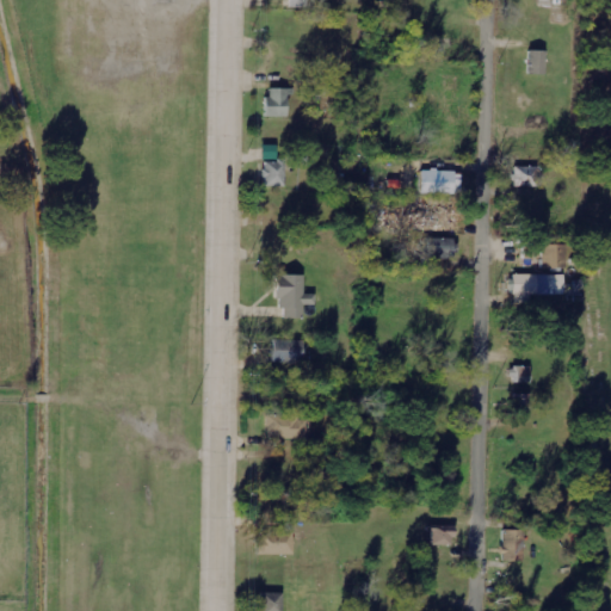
[(545,53),(529,53),(528,75),(544,75),(545,53)]
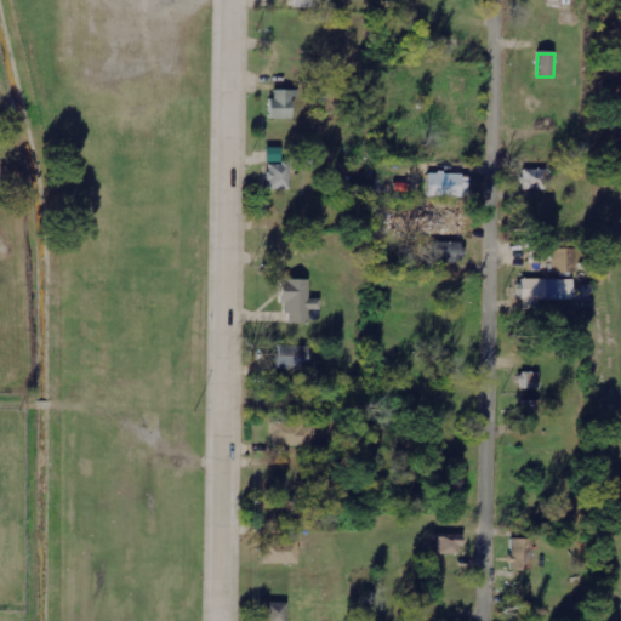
[(271,120),(294,120),(295,91),(272,91),(271,120)]
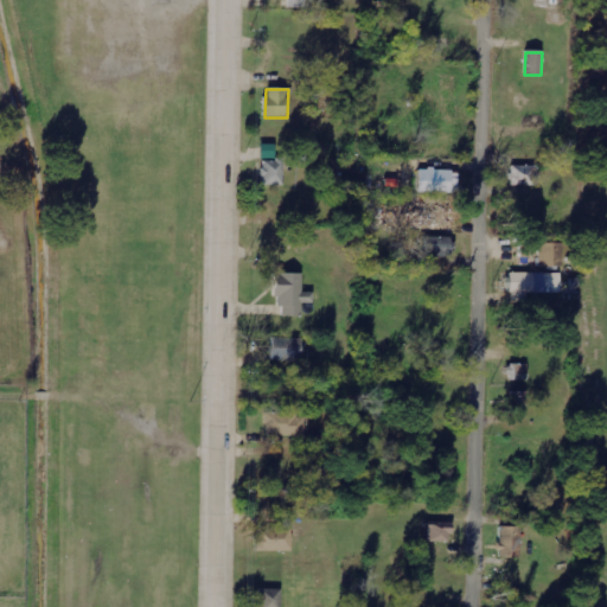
[(283,185),(283,161),(263,161),(263,185),(283,185)]
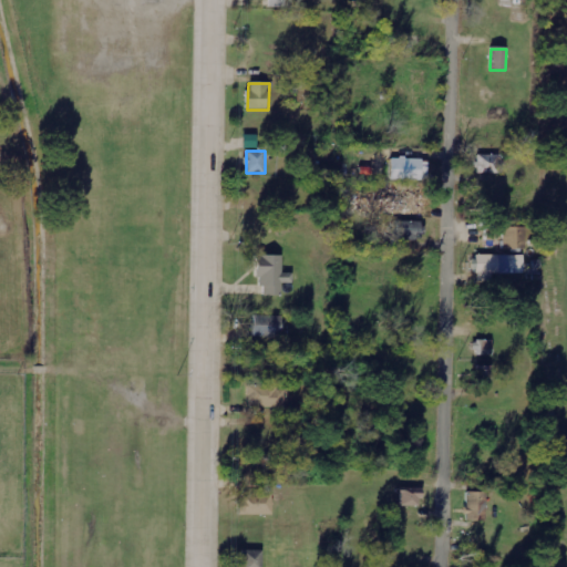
[(477,174),(501,174),(501,156),(477,155),(477,174)]
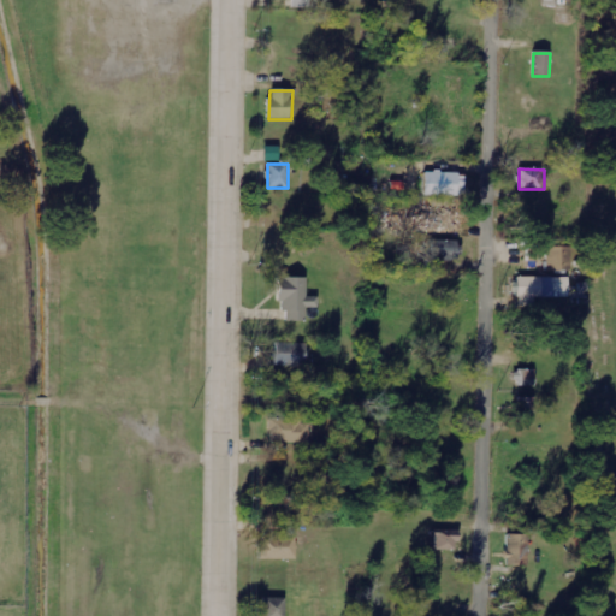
[(466,179),(458,179),(458,175),(425,173),(425,195),(466,196),(466,179)]
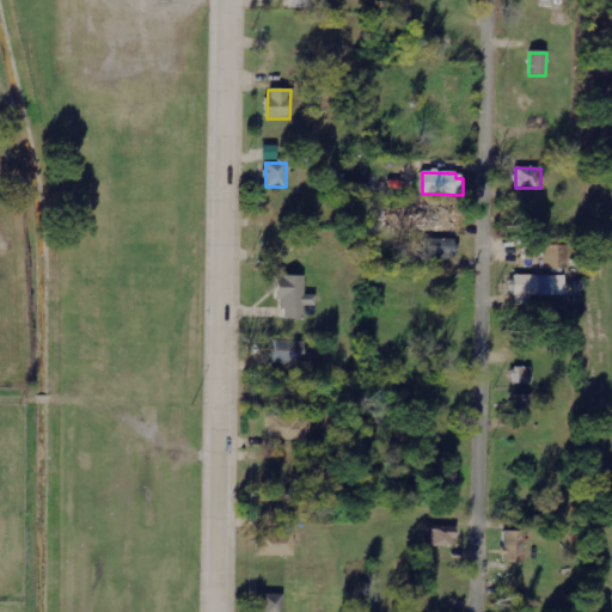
[(408,218),(420,218),(420,236),(430,236),(432,225),(450,226),(451,202),(409,201),(408,218)]
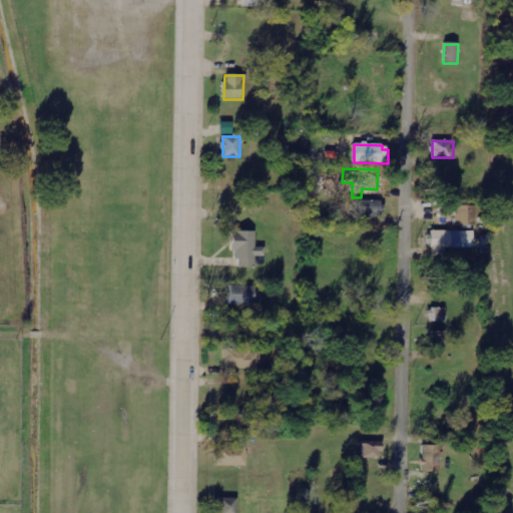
[(339,192),(339,180),(319,181),(319,192),(339,192)]
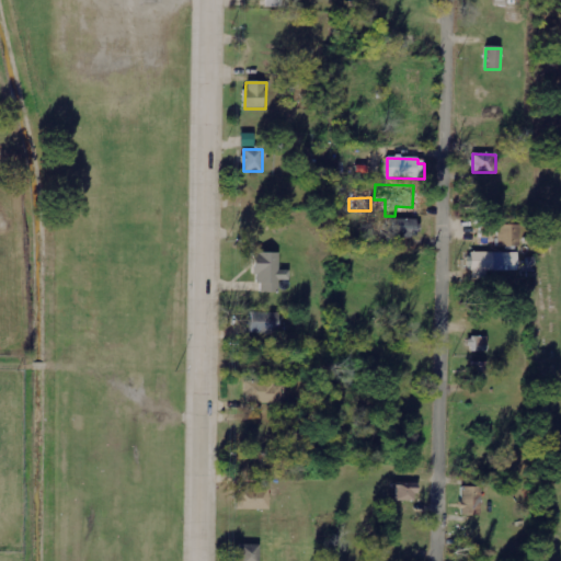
[(387,239),(418,240),(419,220),(388,219),(387,239)]
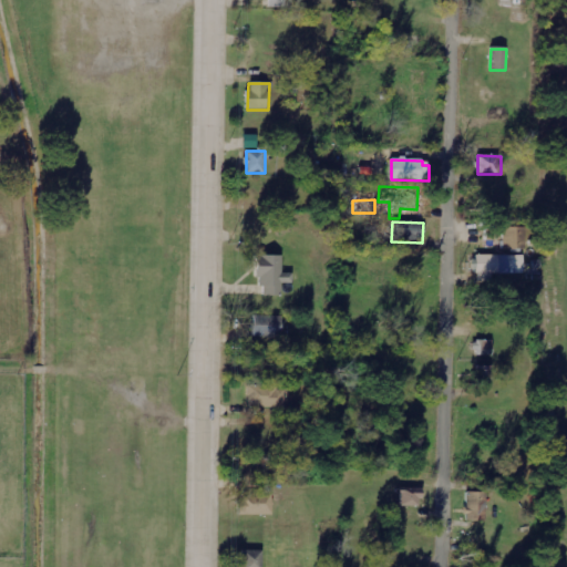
[(503,250),(526,249),(526,227),(503,228),(503,250)]
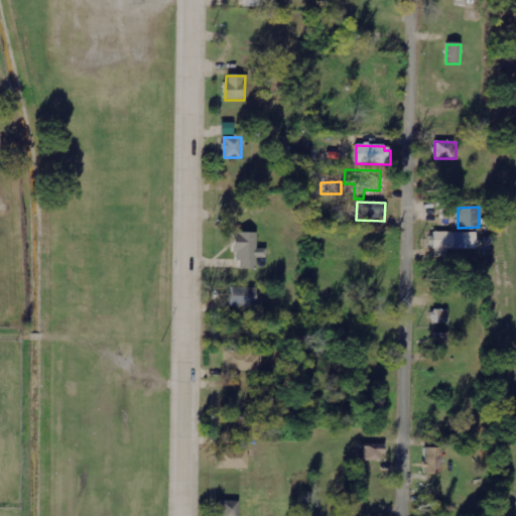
[(477,232),(433,233),(434,256),(447,256),(447,250),(477,249),(477,232)]
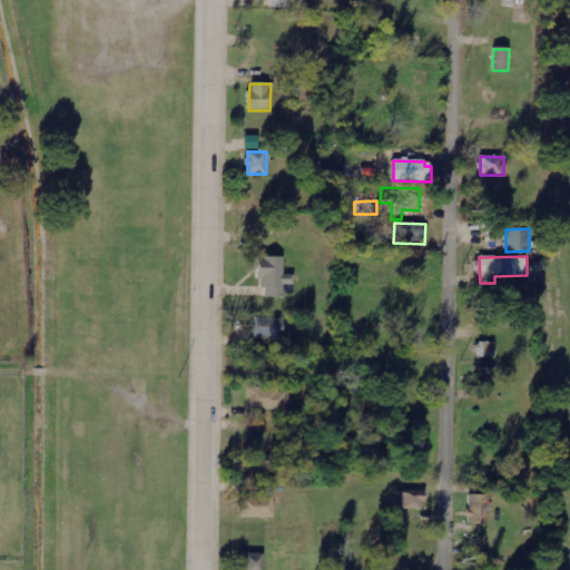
[(283,258),(257,257),(256,281),(264,281),(264,298),(283,298),(283,286),(294,286),(294,275),(283,275),(283,258)]
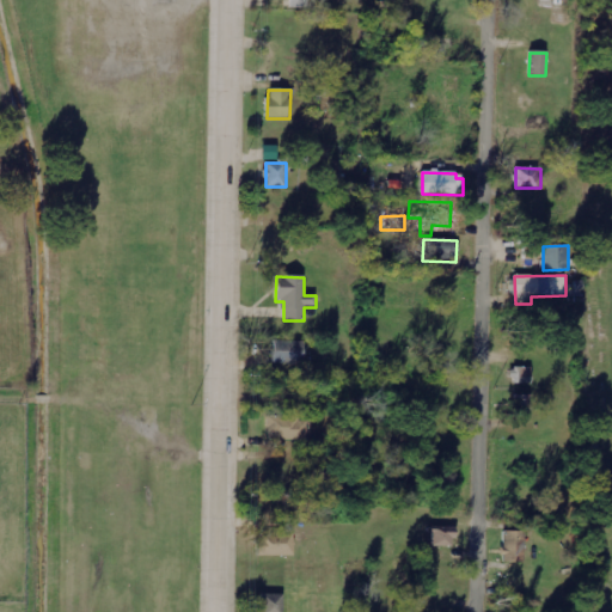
[(274,363),(304,363),(304,342),(274,342),(274,363)]
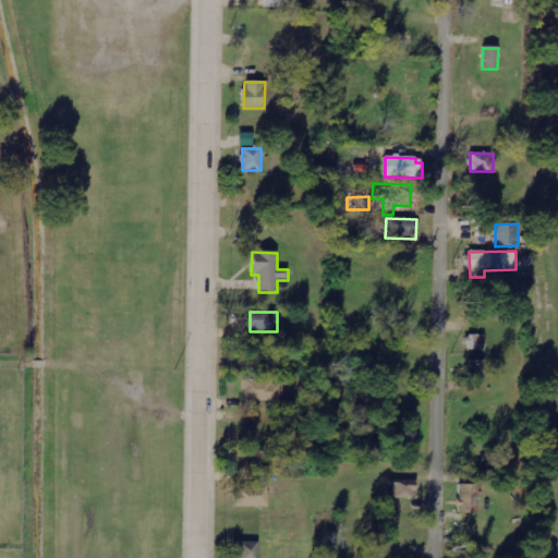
[(486,350),(486,336),(465,336),(465,350),(486,350)]
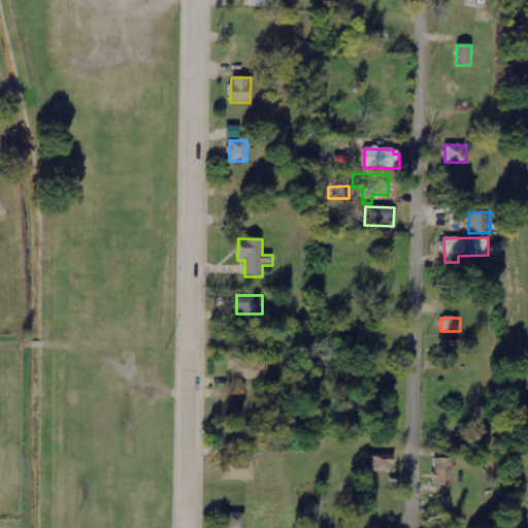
[(458,340),(444,341),(444,356),(459,356),(458,340)]
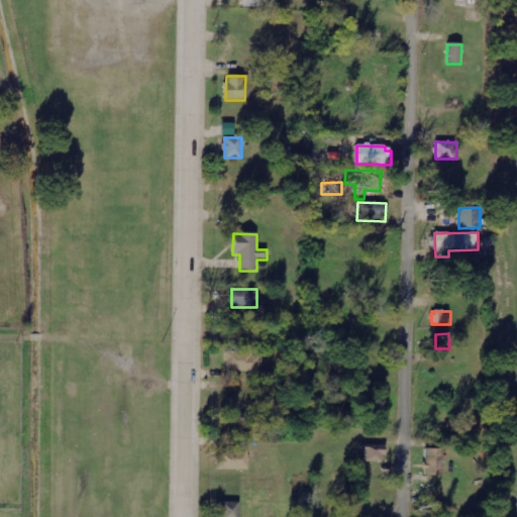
[(259,373),(260,353),(226,352),(226,372),(259,373)]
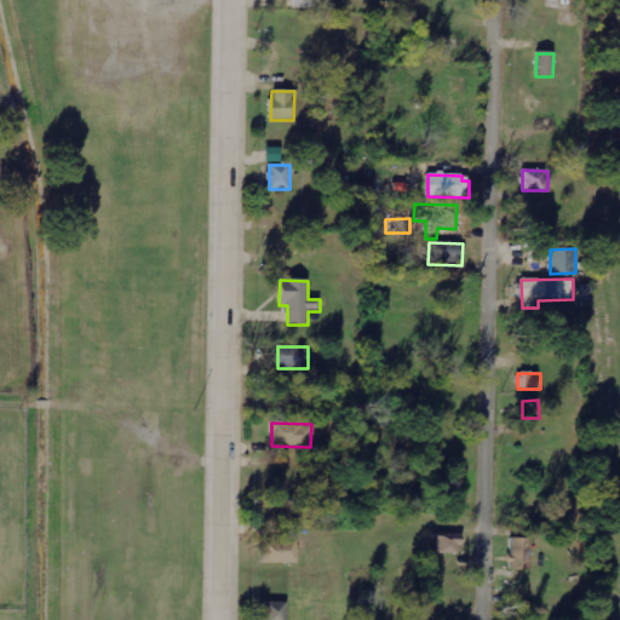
[(463,534),(437,534),(438,554),(463,552),(463,534)]
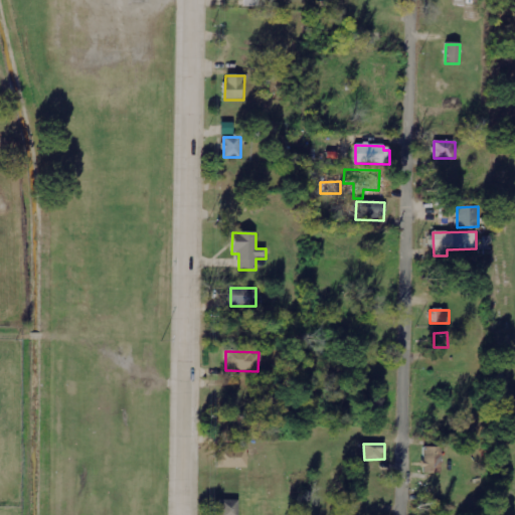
[(441,472),(441,447),(423,447),(423,472),(441,472)]
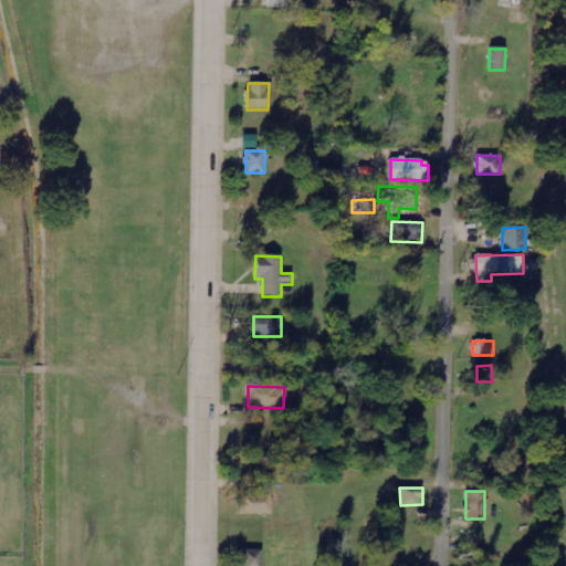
[(261,565),(262,549),(242,548),(241,565),(261,565)]
